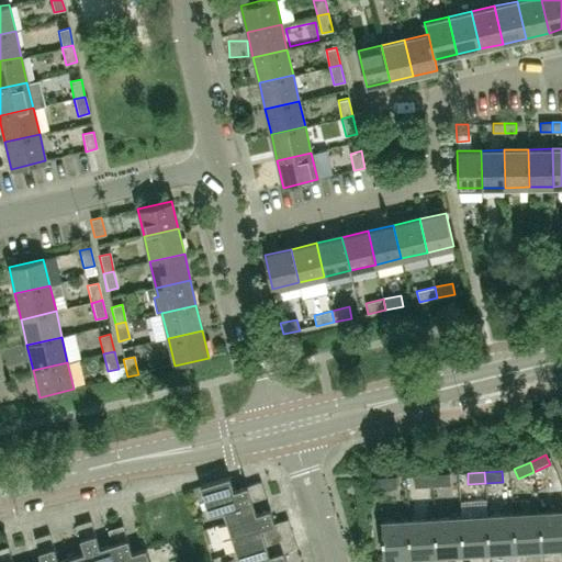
[(450,485),(449,474),(431,475),(433,486),(450,485)]
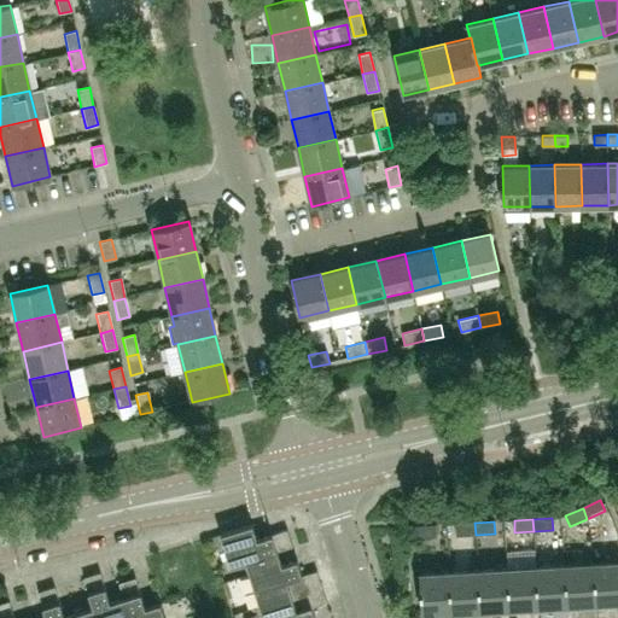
[(476,535),(474,523),(455,525),(456,536),(476,535)]
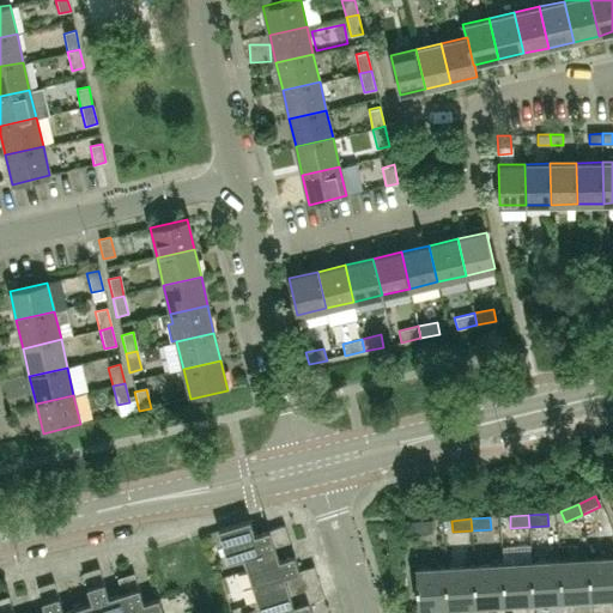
[(260,552),(275,547),(290,542),(285,527),(255,536),(250,521),(219,530),(229,562),(243,558),(248,572),(263,568),(260,552)]
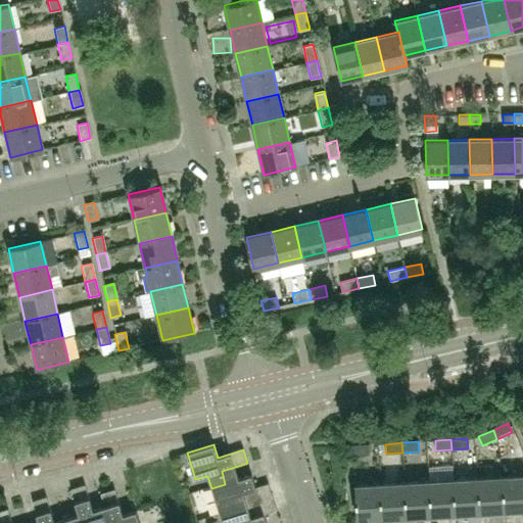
[(369,456),(369,445),(352,446),(352,457),(369,456)]
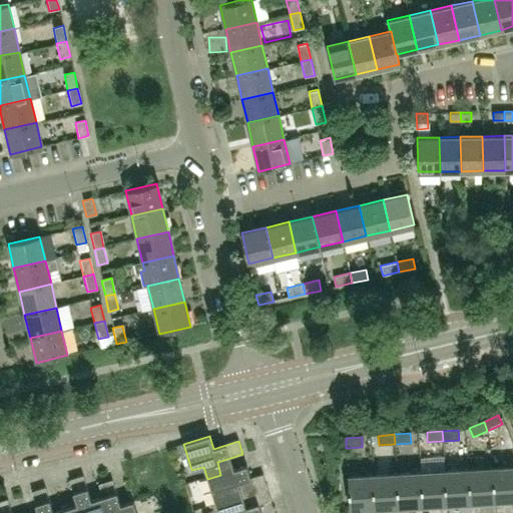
[(268,487),(264,474),(250,478),(246,466),(234,470),(230,458),(217,462),(220,475),(207,479),(215,504),(268,487)]
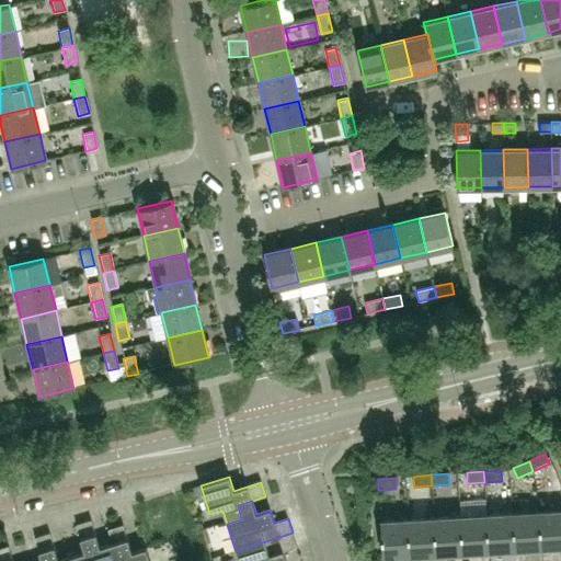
[(560,547),(560,510),(539,512),(541,548),(560,547)]
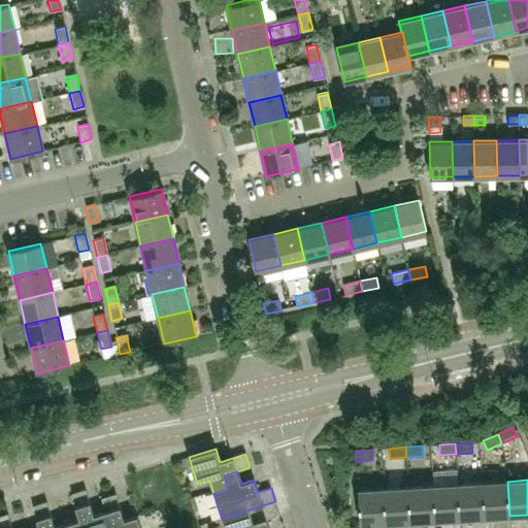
[(509,516),(507,482),(483,484),(486,518),(509,516)]
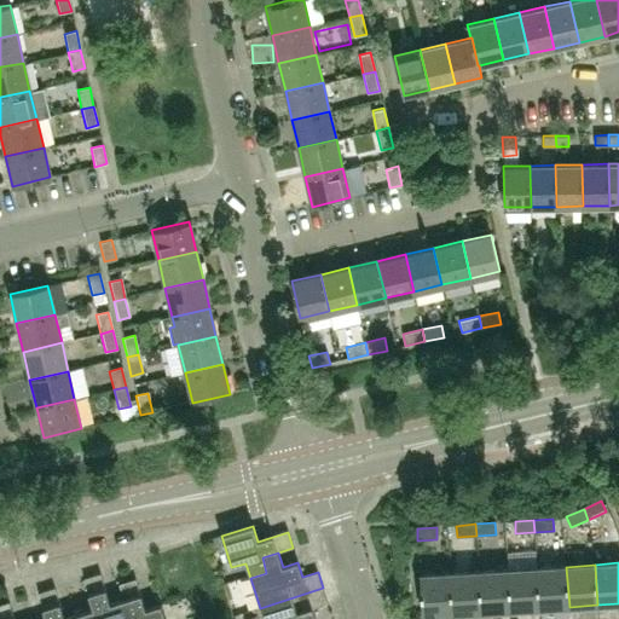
[(570,607),(566,567),(537,568),(539,608),(570,607)]
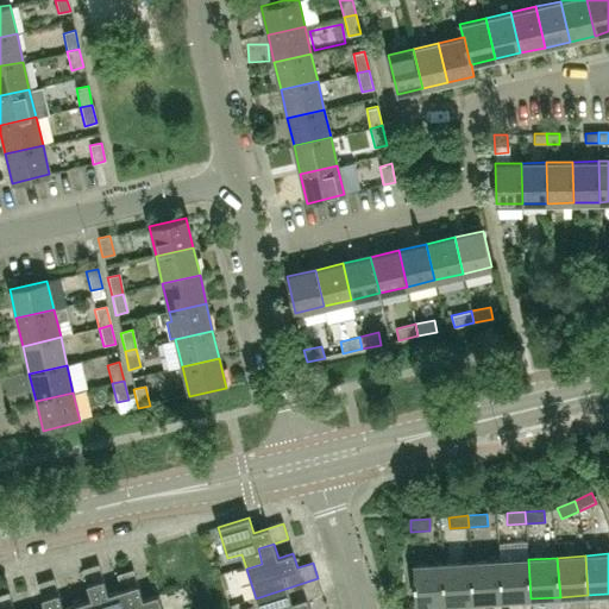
[(531,598),(528,559),(500,562),(503,601),(531,598)]
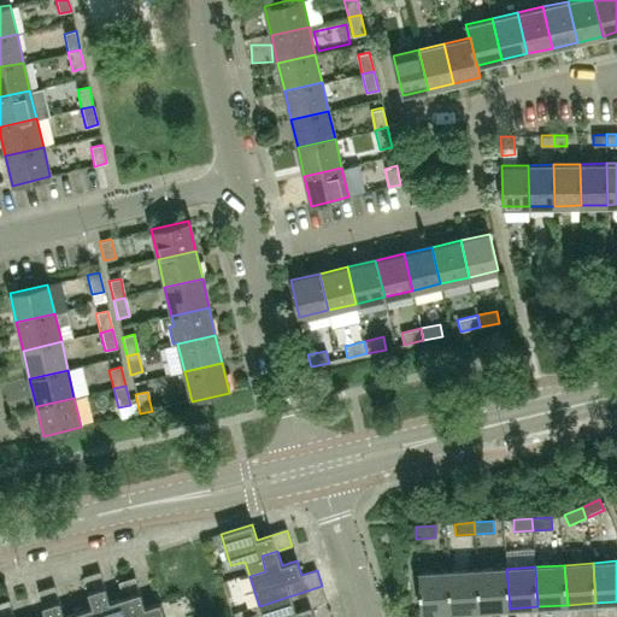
[(510,609),(506,569),(477,570),(480,610),(510,609)]
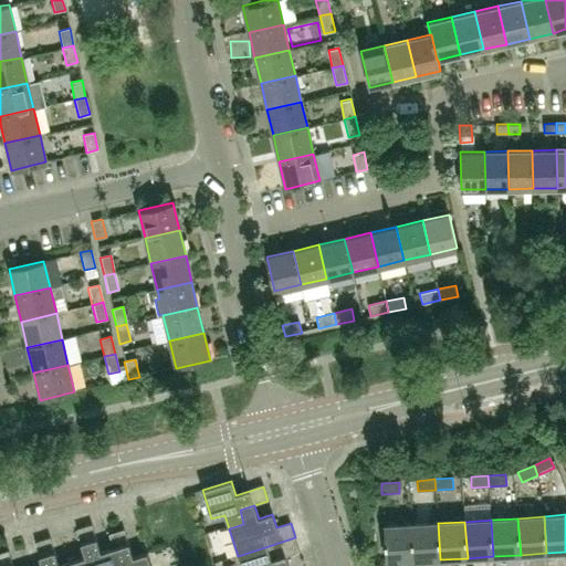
[(440,559),(438,523),(411,525),(415,562),(440,559)]
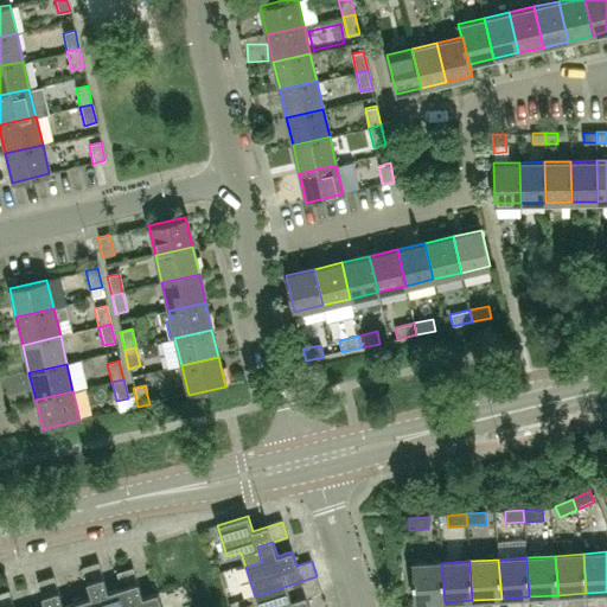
[(116,606),(127,604),(122,588),(108,593),(98,563),(83,568),(88,583),(87,583),(91,598),(77,602),(78,606),(116,606)]
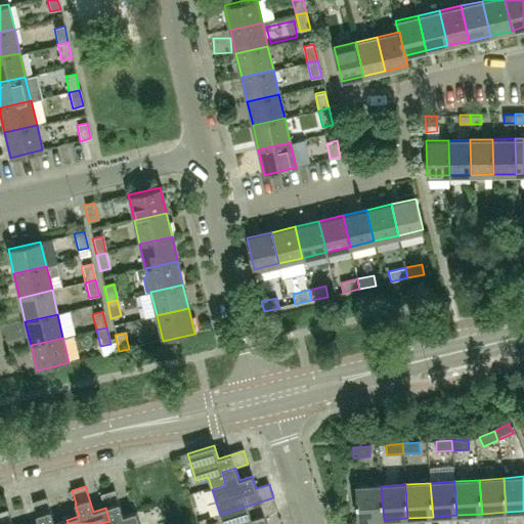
[(384,520),(381,486),(356,487),(358,521),(384,520)]
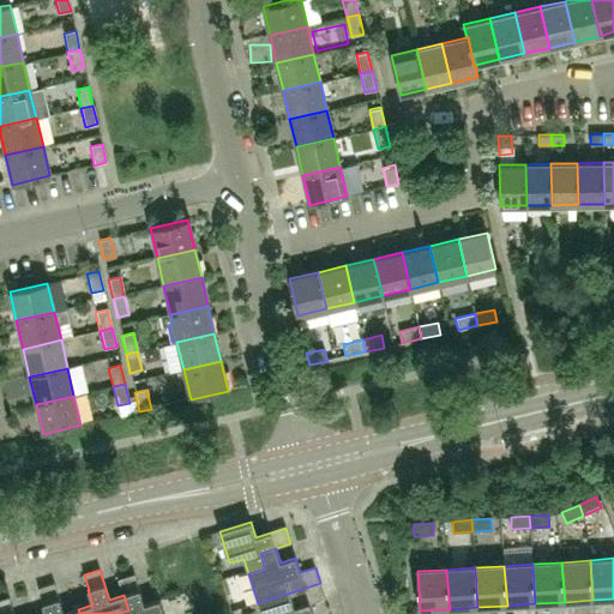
[(163,613),(160,601),(144,606),(134,576),(119,581),(124,595),(128,611),(118,613),(163,613)]
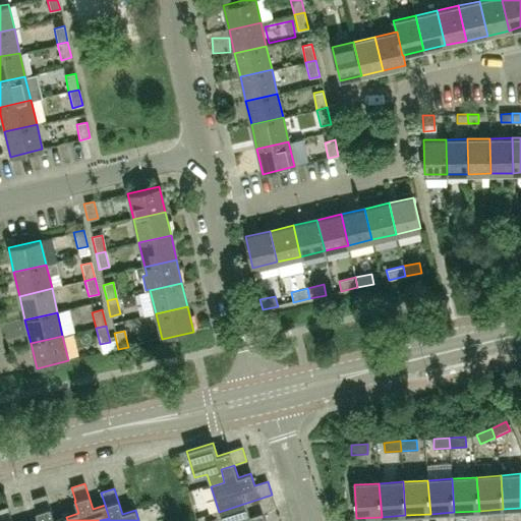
[(266,520),(263,512),(276,508),(272,495),(219,512),(222,520),(266,520)]
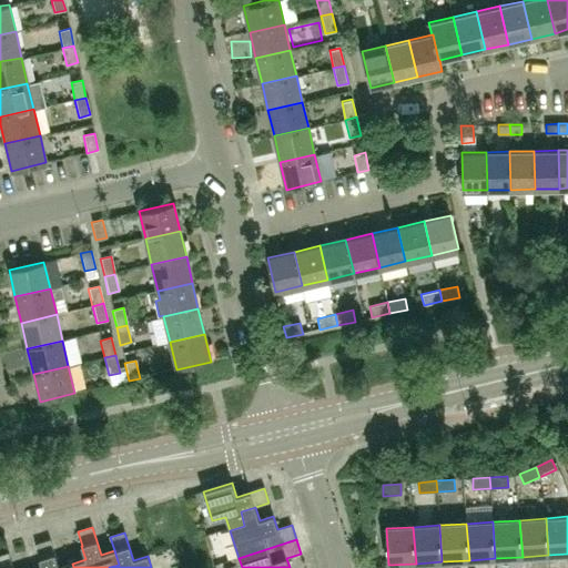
[(73,567),(72,564),(60,567),(51,540),(36,545),(40,559),(39,559),(41,567),(73,567)]
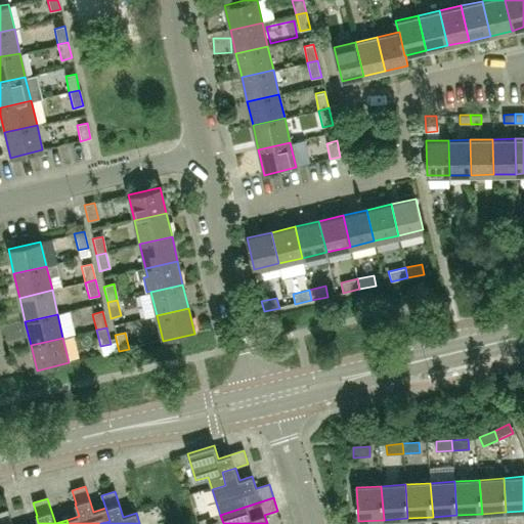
[(11,523),(8,511),(0,513),(0,523),(11,523)]
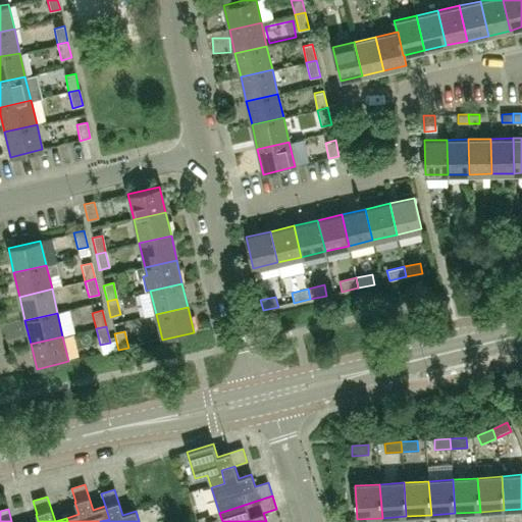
All buildings are outlined.
